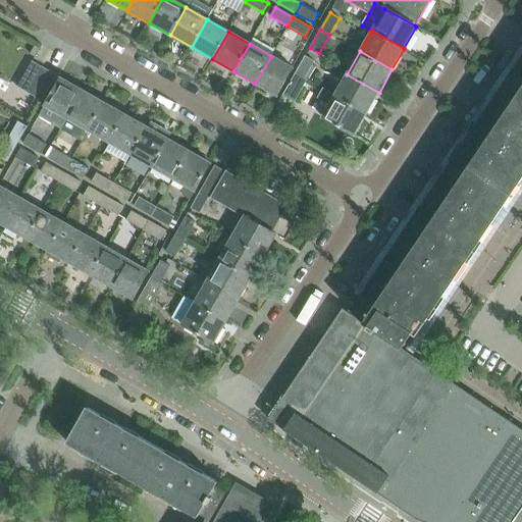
[(435,308),(521,180),(521,54),(348,312),(368,326),(366,328),(374,333),(375,331),(401,349),(402,349),(412,332),(415,334),(415,335),(416,336),(435,308)]
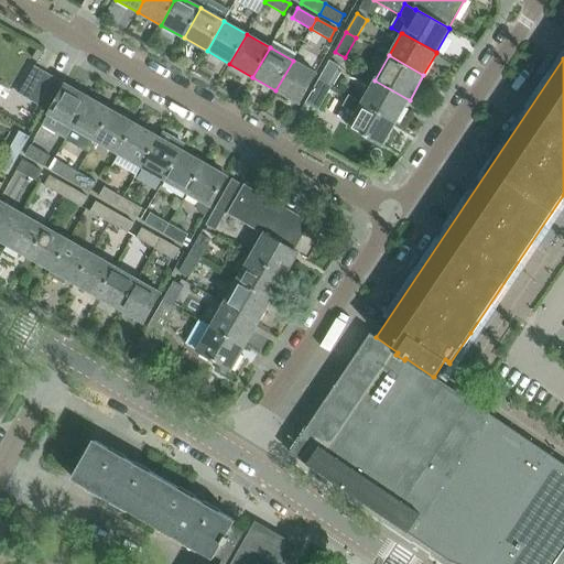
[(293,61),(275,90),(300,104),(316,74),(293,61)]
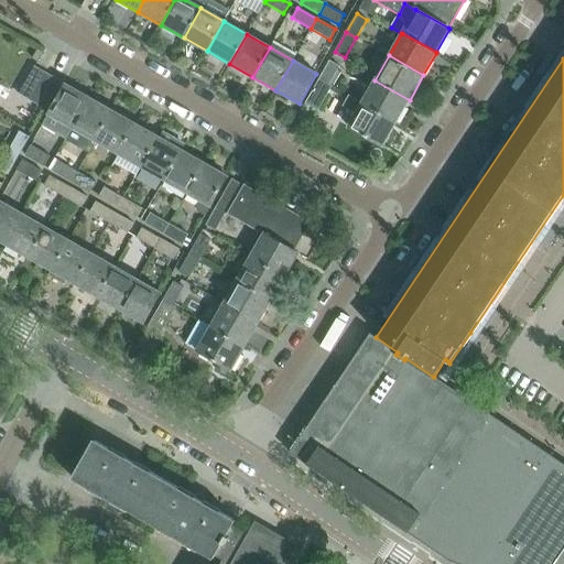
[(329,61),(321,76),(331,82),(339,66),(329,61)]
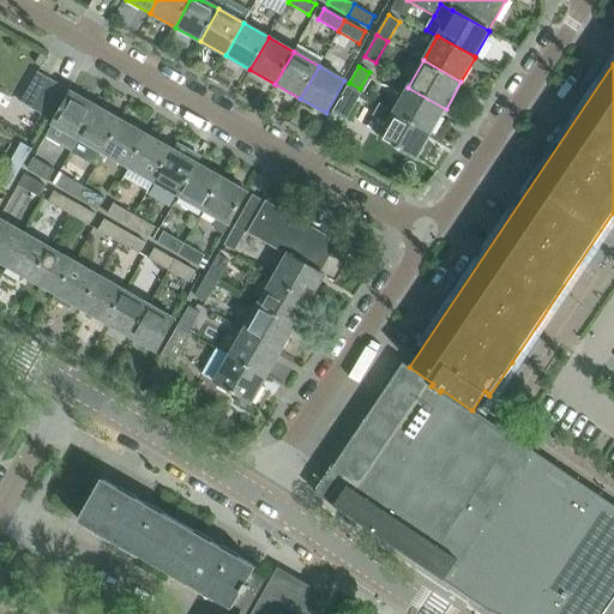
[(20,103),(37,113),(54,83),(37,72),(20,103)]
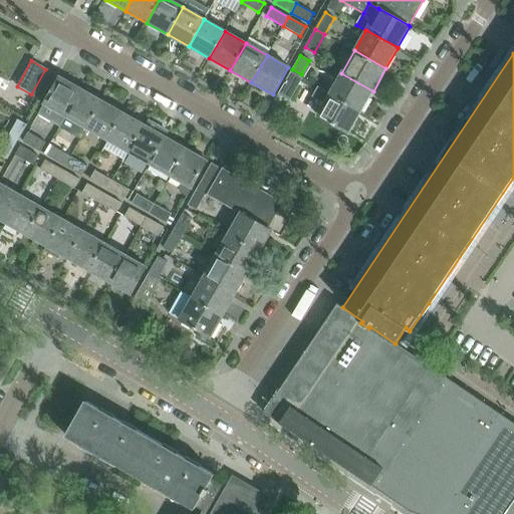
[(55,74),(45,69),(31,94),(41,99),(55,74)]
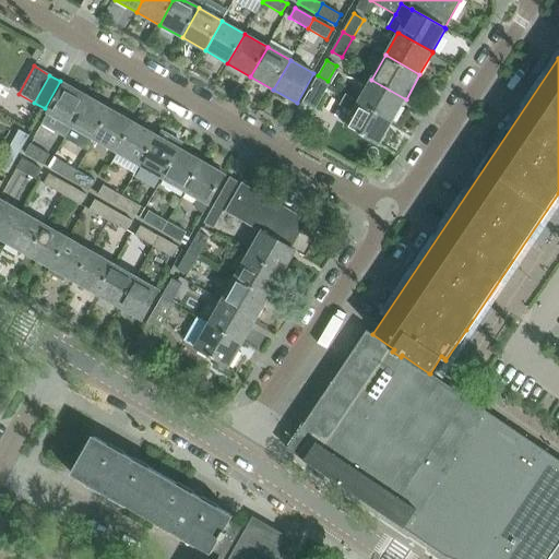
[(318,75),(302,103),(316,109),(331,83),(328,81),(318,75)]
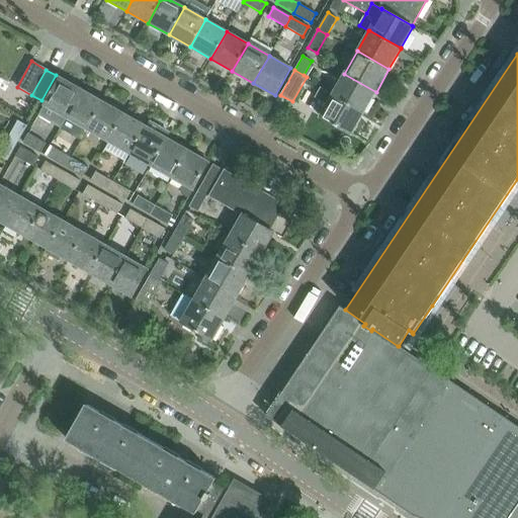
[(376,92),(344,74),(332,95),(364,113),(376,92)]
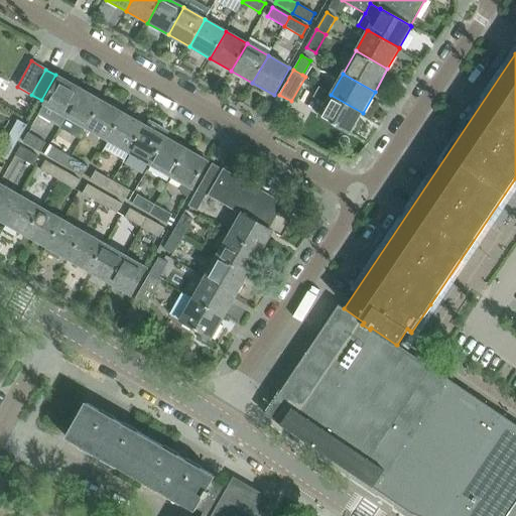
[(59,127),(66,117),(81,90),(59,78),(38,115),(59,127)]
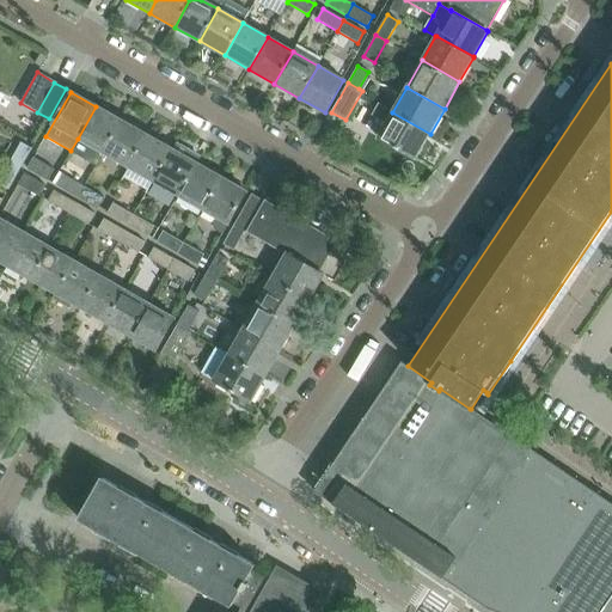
[(91,146),(84,159),(96,166),(103,153),(121,121),(96,106),(78,139),(91,146)]
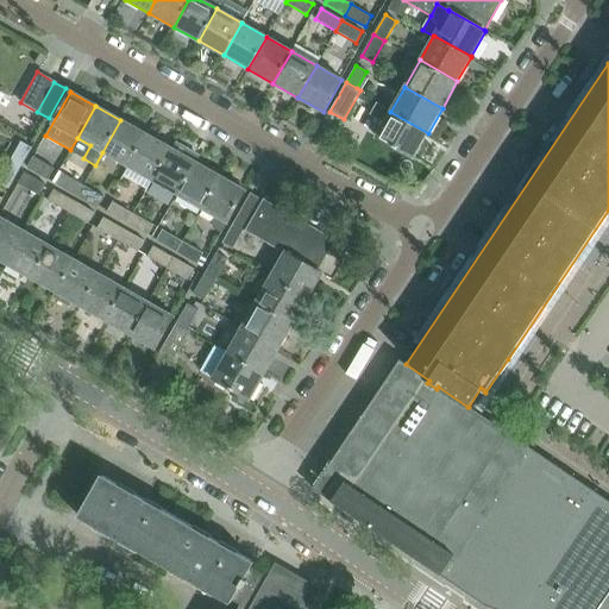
[(428,133),(390,112),(376,137),(414,158),(428,133)]
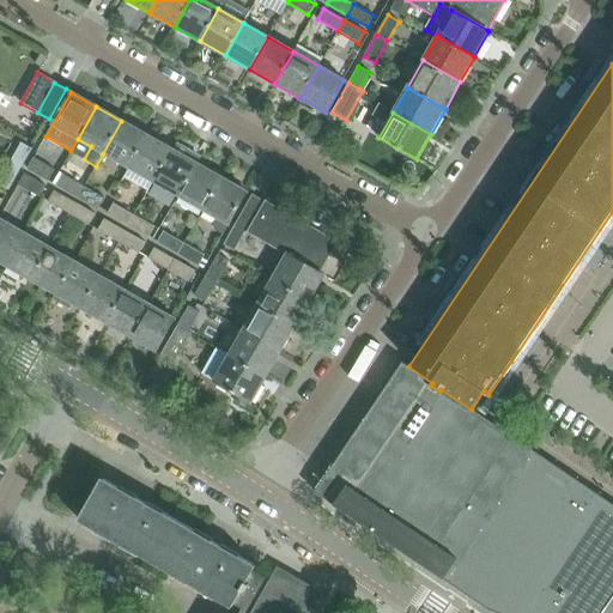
[(103,153),(128,168),(146,135),(121,121),(103,153)]
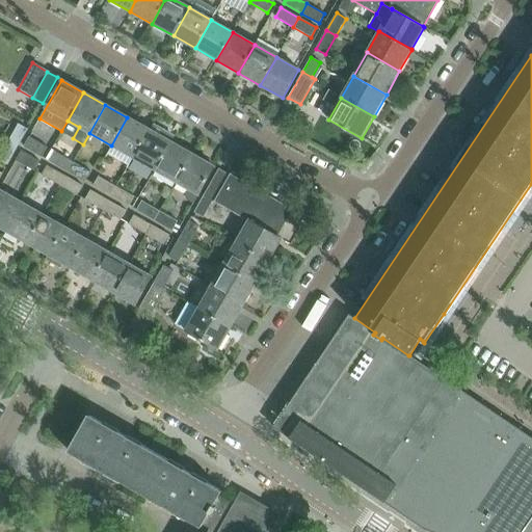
[(111,145),(133,158),(149,130),(127,117),(111,145)]
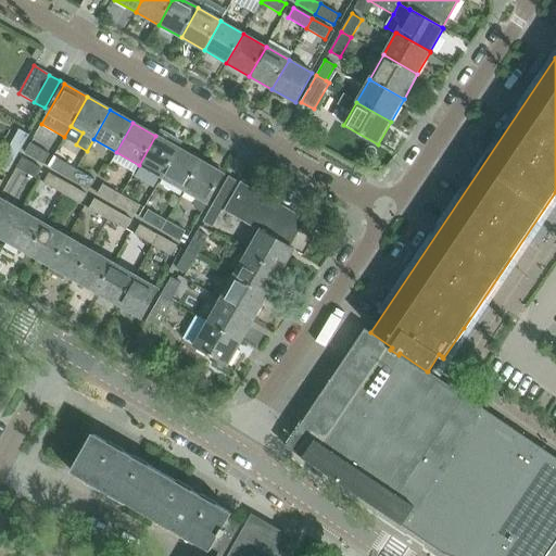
[(9,149),(19,154),(29,136),(19,130),(9,149)]
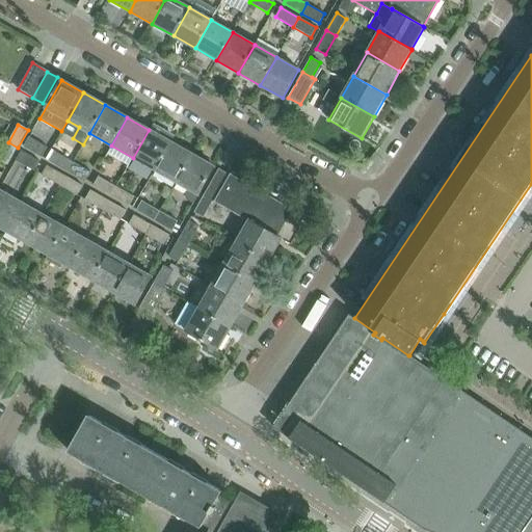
[(133,158),(155,170),(170,141),(149,130),(133,158)]
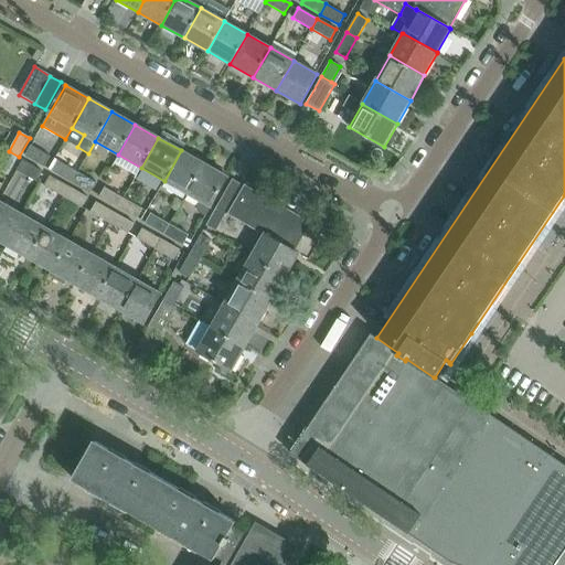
[(25,157),(44,167),(50,157),(31,146),(25,157)]
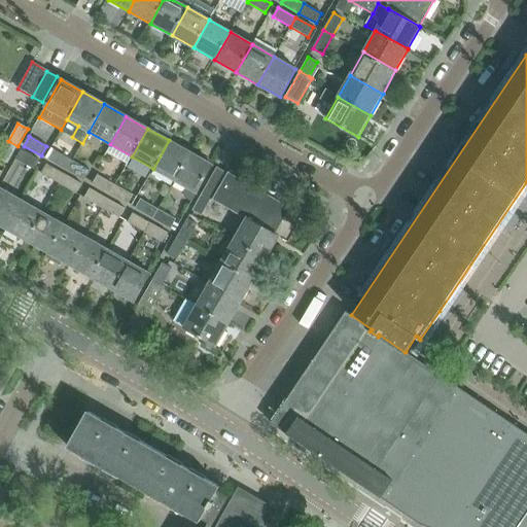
[(153,169),(175,180),(190,152),(169,140),(153,169)]
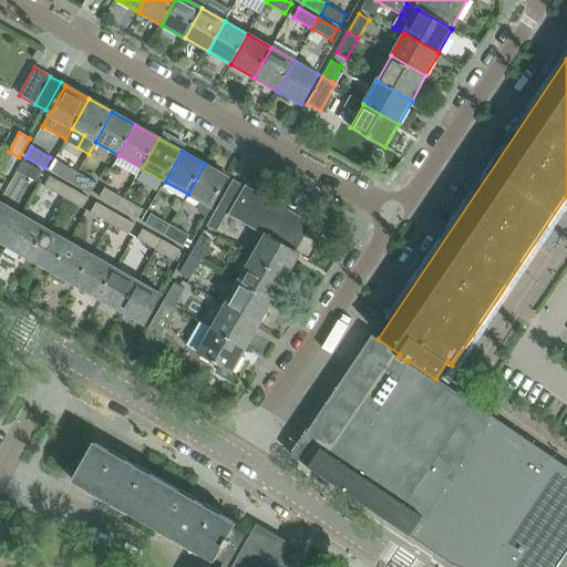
[(19,157),(9,152),(0,166),(0,172),(8,176),(19,157)]
